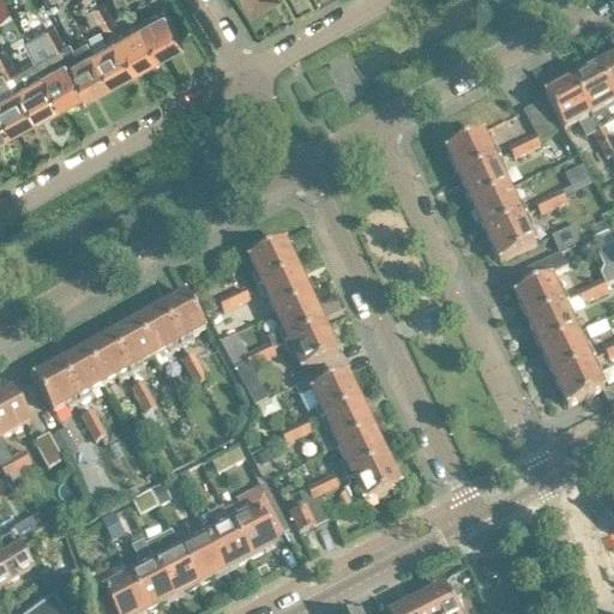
[(97,18),(109,11),(103,0),(91,7),(97,18)]
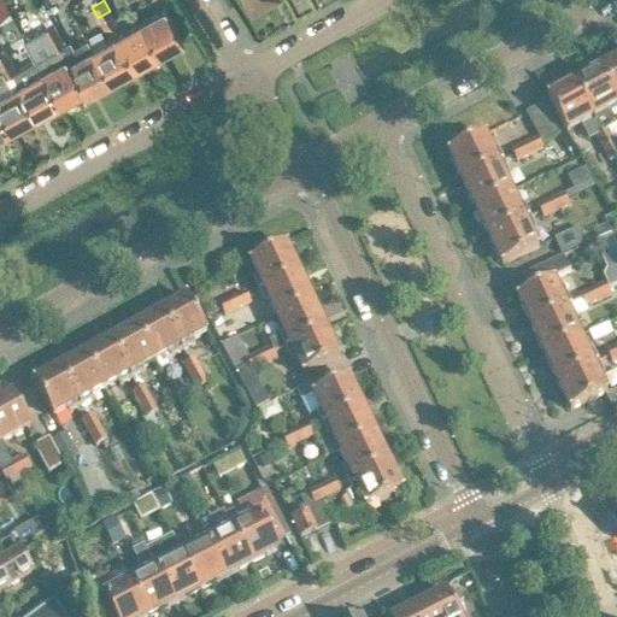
[(183,41),(165,9),(140,23),(153,47),(158,56),(183,41)]
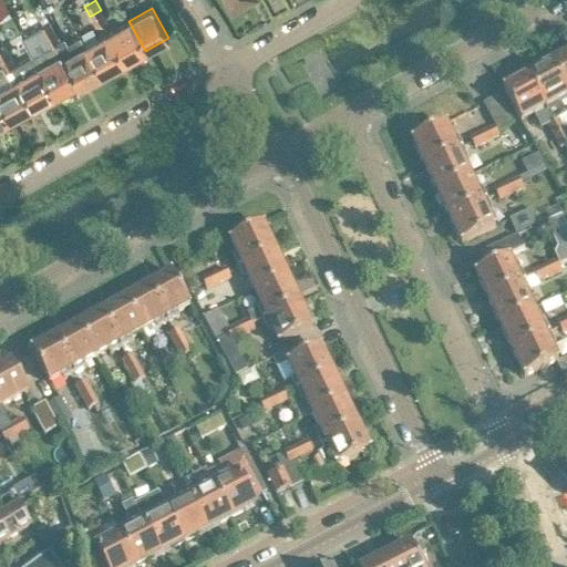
[(101,10),(90,17),(95,27),(106,20),(101,10)]
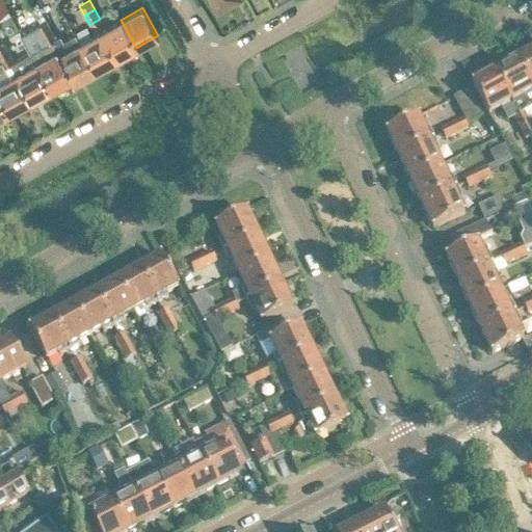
[(40,23),(35,26),(41,35),(50,30),(54,38),(50,42),(71,79),(73,83),(94,71),(74,34),(73,33),(63,38),(61,33),(55,37),(46,20),(40,23)]
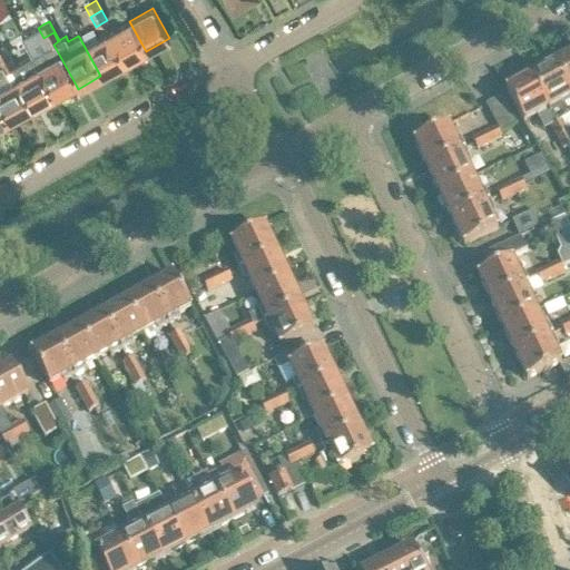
[(146,51),(141,43),(129,21),(107,33),(124,64),(146,51)]
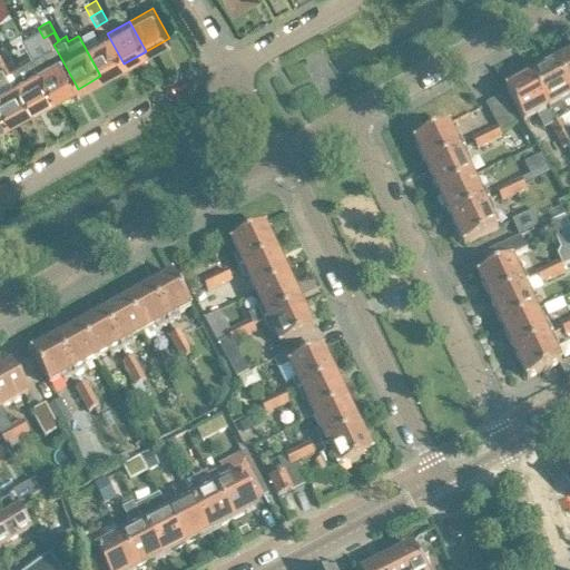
[(38,28),(20,38),(31,56),(37,66),(55,97),(76,85),(53,45),(58,41),(53,32),(43,38),(38,28)]
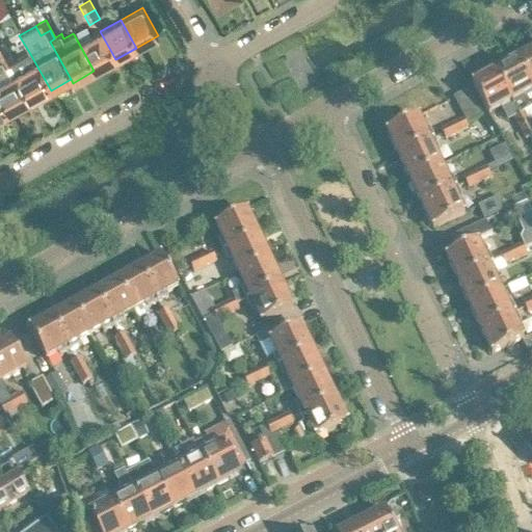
[(73,33),(74,34),(94,71),(115,59),(100,31),(79,43),(74,33),(73,33)]
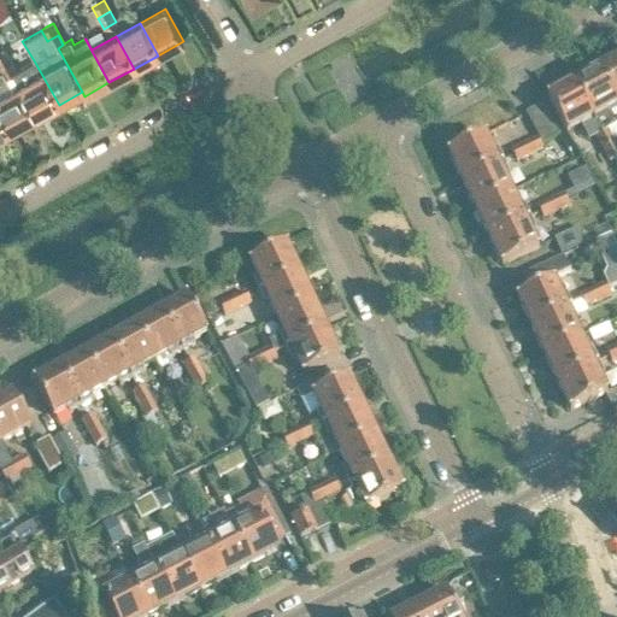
[(0,66),(11,60),(5,50),(0,52),(0,66)]
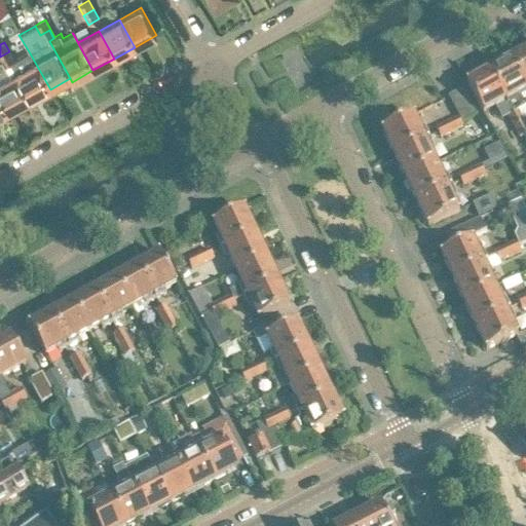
[(525,50),(511,60),(525,87),(525,50)]
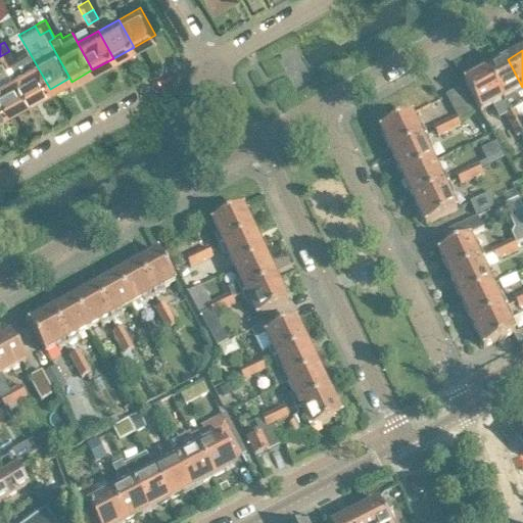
[(9,51),(0,56),(0,58),(1,60),(4,65),(8,63),(13,60),(9,51)]
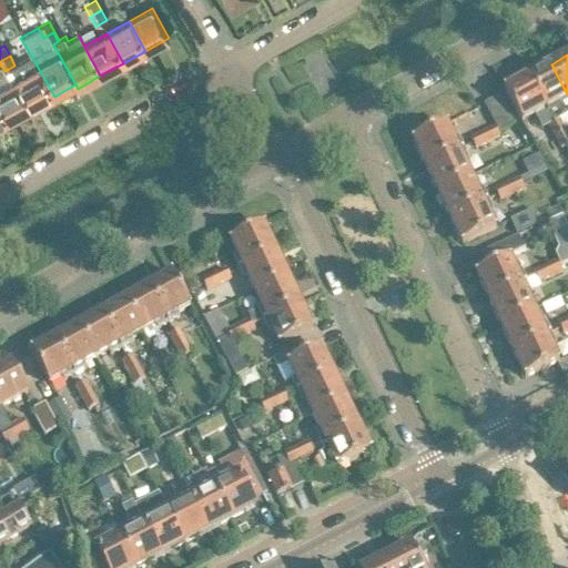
[(14,66),(9,69),(10,70),(14,78),(31,109),(54,97),(37,66),(31,56),(14,66)]
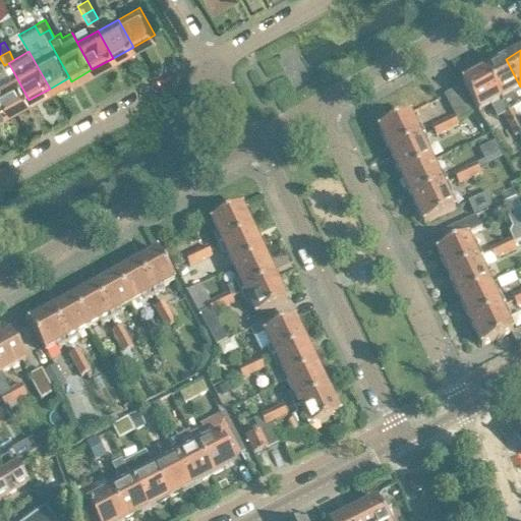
[(513,111),(520,106),(520,87),(506,59),(484,71),(503,105),(508,113),(508,114),(513,111)]
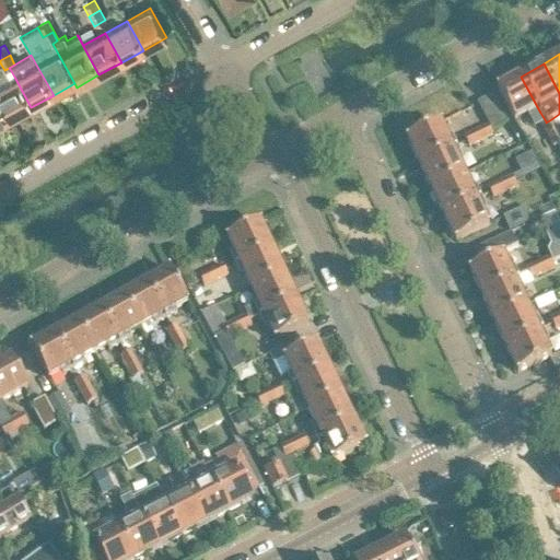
[(1,65),(0,65),(0,103),(9,119),(31,107),(14,77),(10,69),(9,68),(4,70),(1,65)]
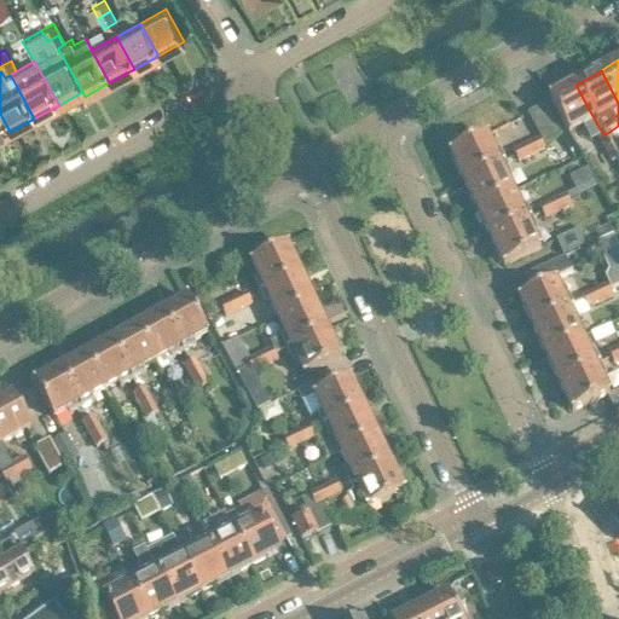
[(550,98),(549,99),(561,120),(570,134),(583,127),(585,132),(590,142),(597,138),(603,134),(597,125),(576,85),(550,98)]
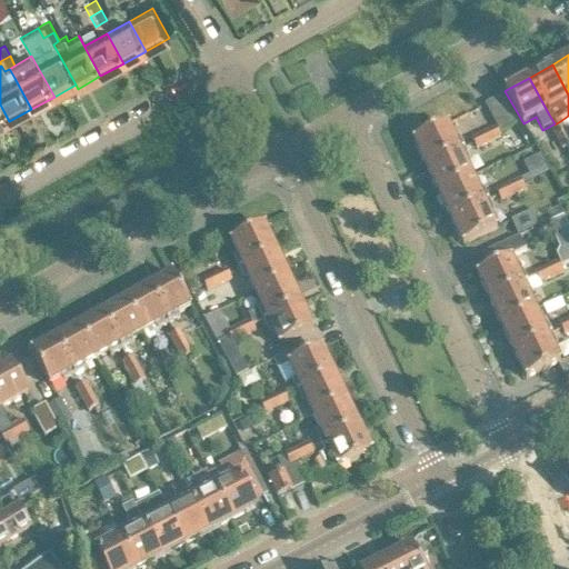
[(515,125),(511,116),(500,97),(485,106),(499,132),(515,125)]
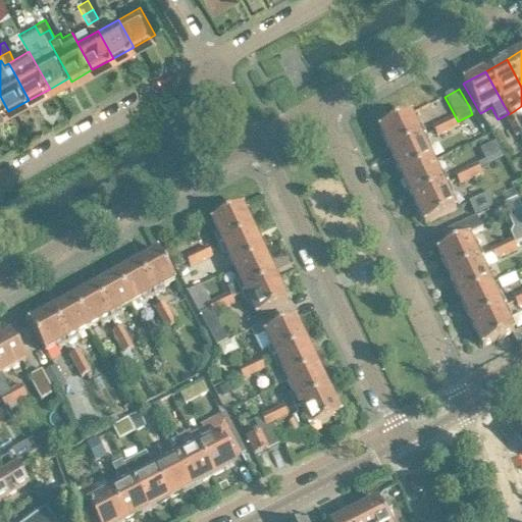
[(0,115),(8,111),(0,96),(0,115)]
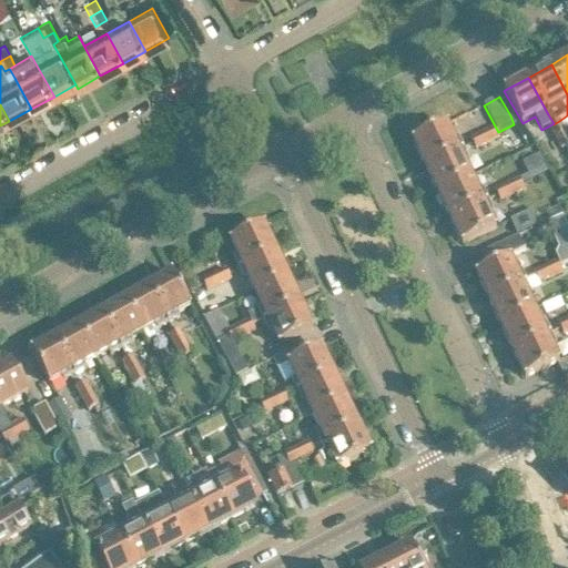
[(566,132),(559,121),(554,124),(554,123),(548,127),(555,139),(566,132)]
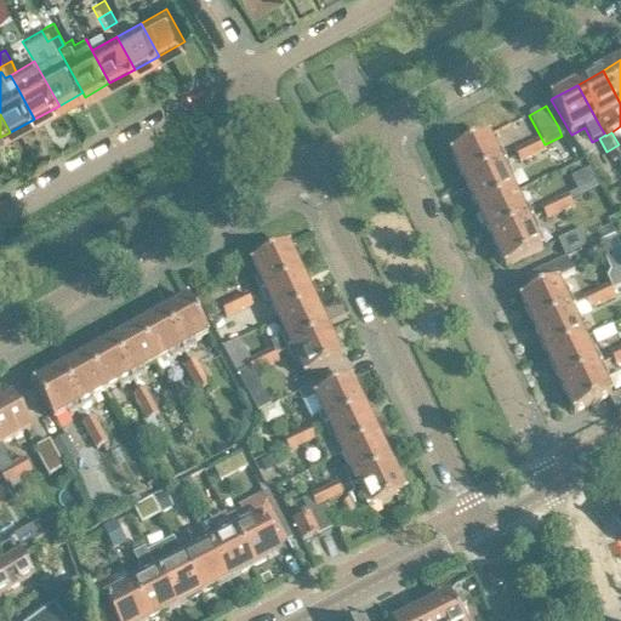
[(496,153),(489,137),(451,154),(465,183),(506,164),(500,151),(496,153)]
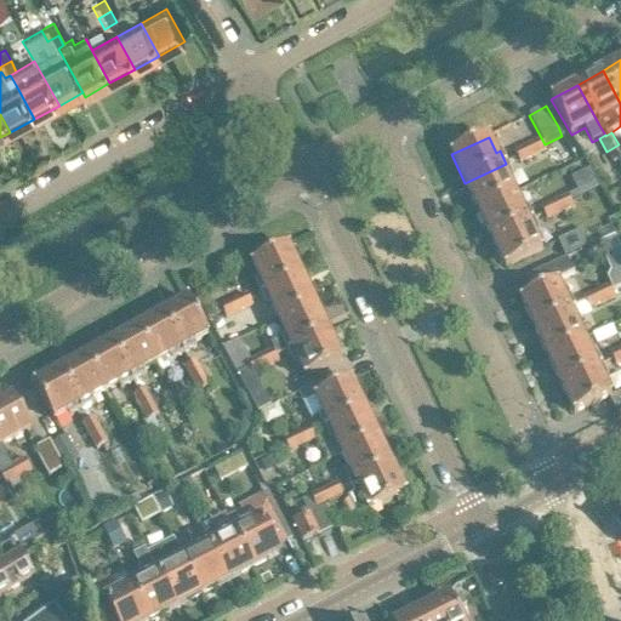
[(540,140),(528,146),(534,159),(547,152),(543,146),(540,140)]
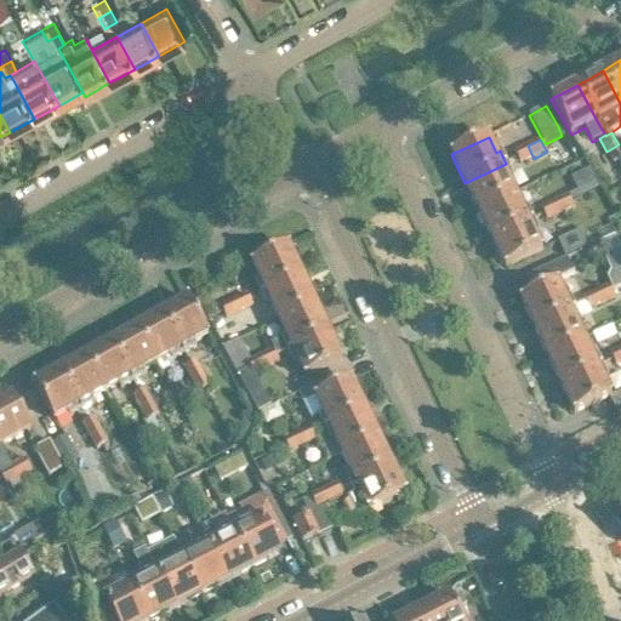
[(620,149),(619,144),(607,152),(613,164),(620,159),(620,149)]
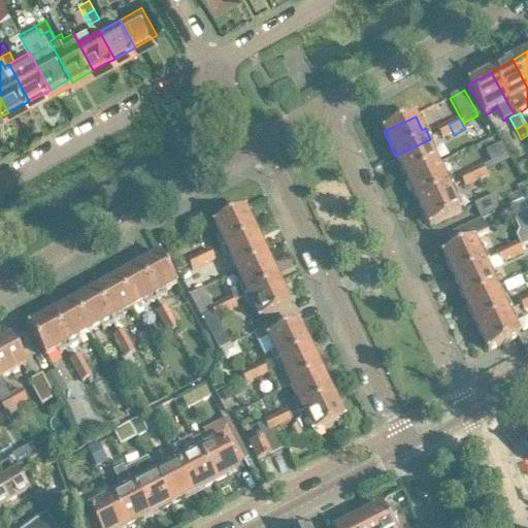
[(449,124),(437,129),(439,134),(442,140),(454,135),(449,124)]
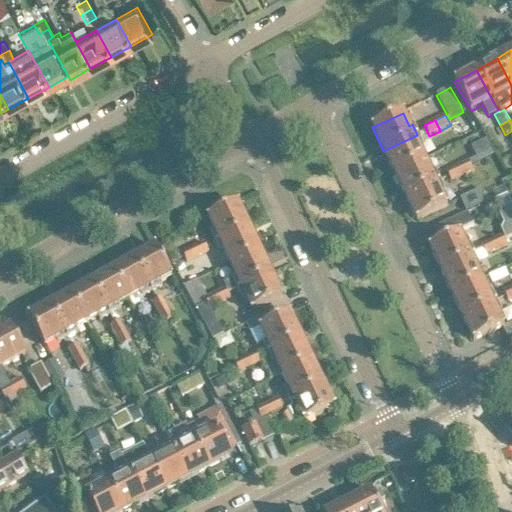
[(383,151),(394,174),(425,160),(419,147),(422,145),(417,135),(383,151)]
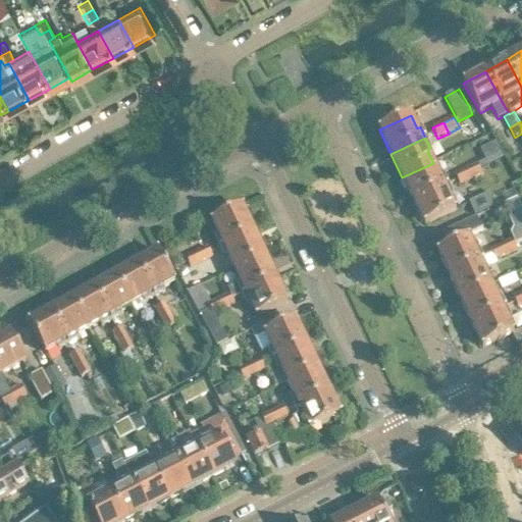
[(402,177),(413,202),(448,186),(442,174),(439,175),(433,163),(402,177)]
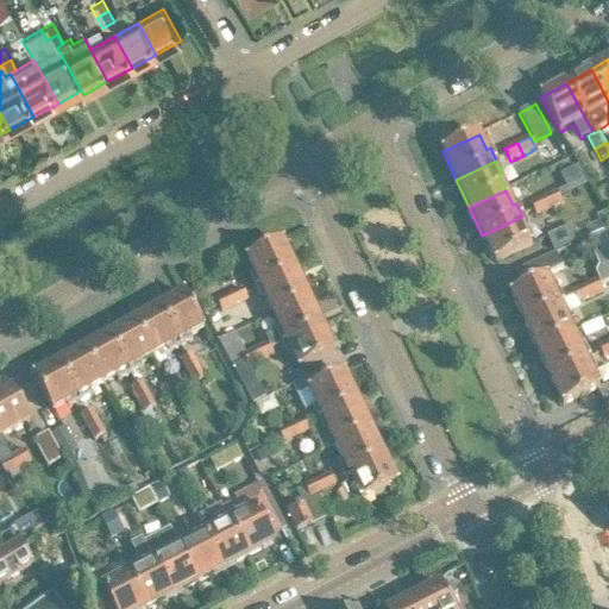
[(556,192),(542,198),(550,211),(563,203),(559,198),(556,192)]
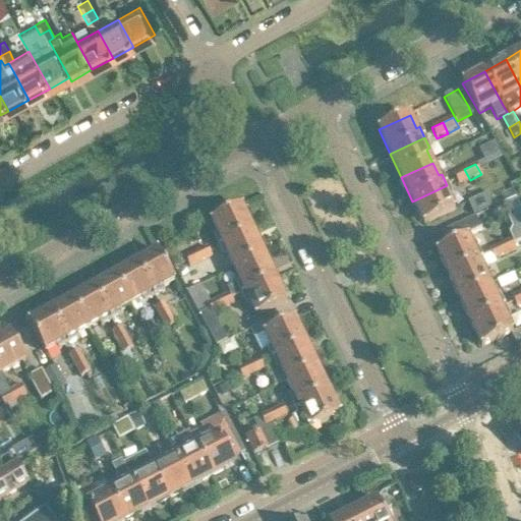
[(464,169),(454,174),(456,180),(459,185),(470,180),(464,169)]
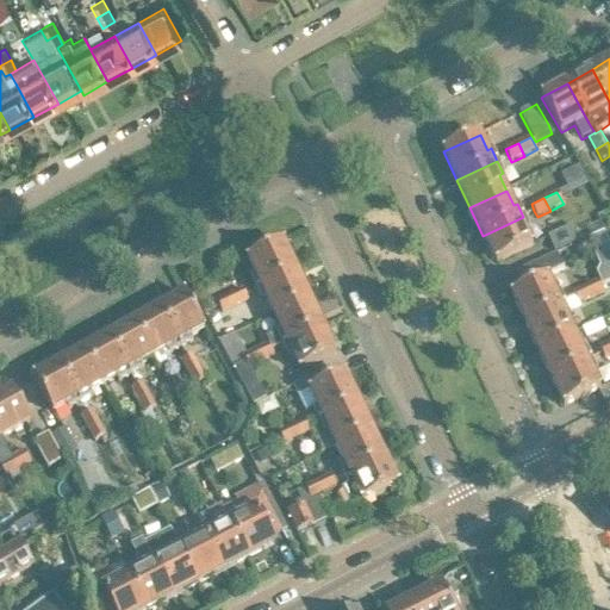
[(483,236),(496,263),(533,247),(526,231),(529,229),(523,217),(483,236)]
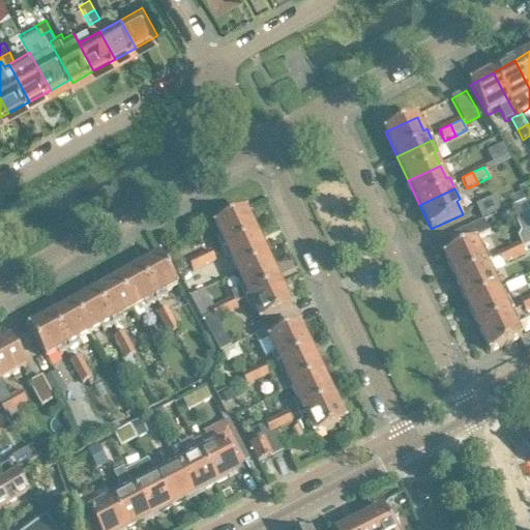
[(482,219),(504,209),(498,196),(476,206),(482,219)]
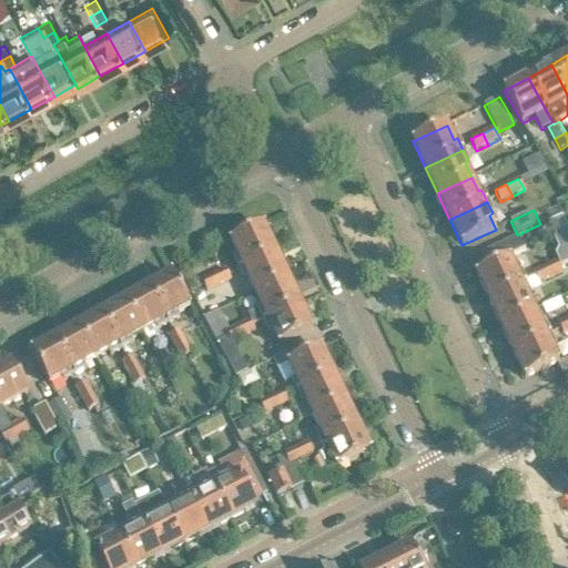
[(567,229),(563,216),(547,223),(558,249),(555,254),(558,262),(560,266),(567,263),(567,229)]
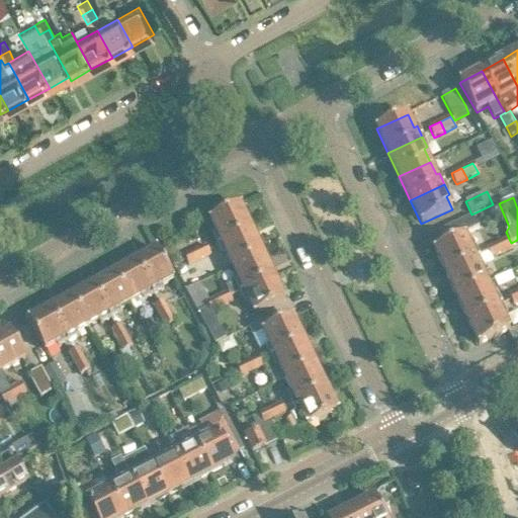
[(212,236),(218,246),(252,230),(241,206),(209,221),(217,235),(212,236)]
